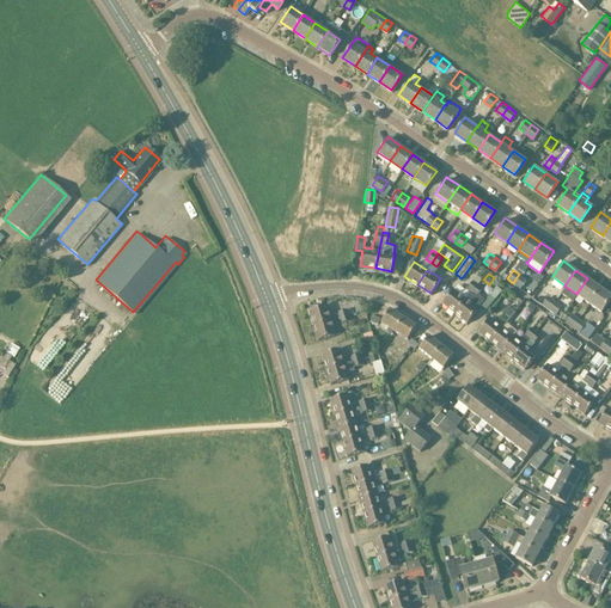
[(519,287),(525,278),(519,274),(513,283),(519,287)]
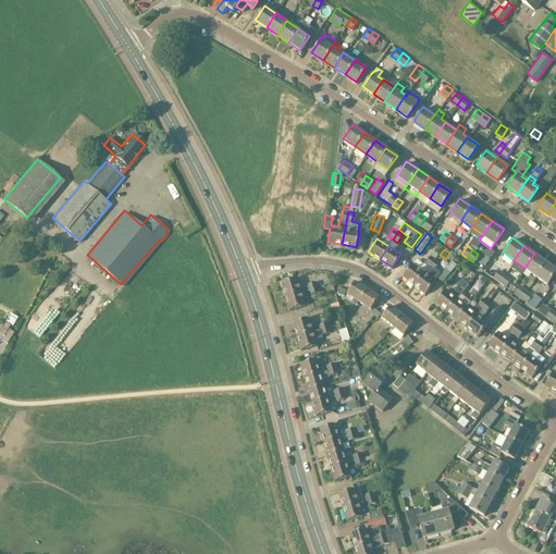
[(534,254),(524,268),(535,275),(545,261),(534,254)]
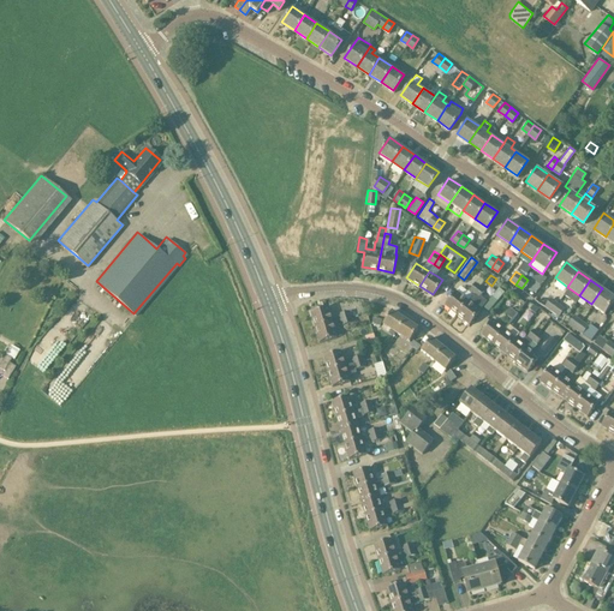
[(455,289),(443,304),(457,313),(480,285),(475,281),(468,289),(463,295),(455,289)]
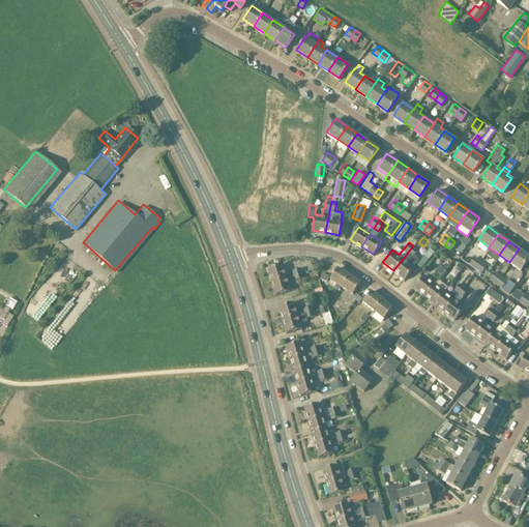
[(404,280),(414,267),(410,264),(415,258),(412,256),(417,249),(413,245),(393,270),(404,280)]
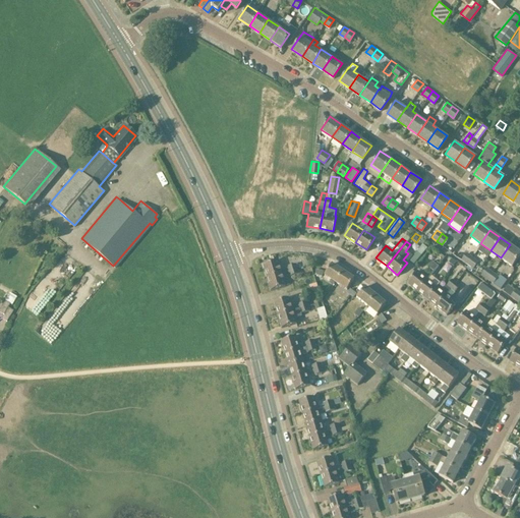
[(422,242),(408,259),(413,263),(426,246),(422,242)]
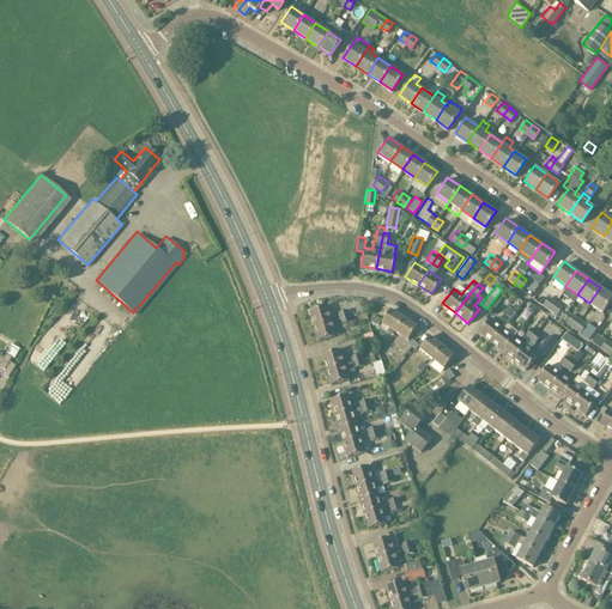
[(601,311),(611,296),(611,294),(600,287),(589,303),(601,311)]
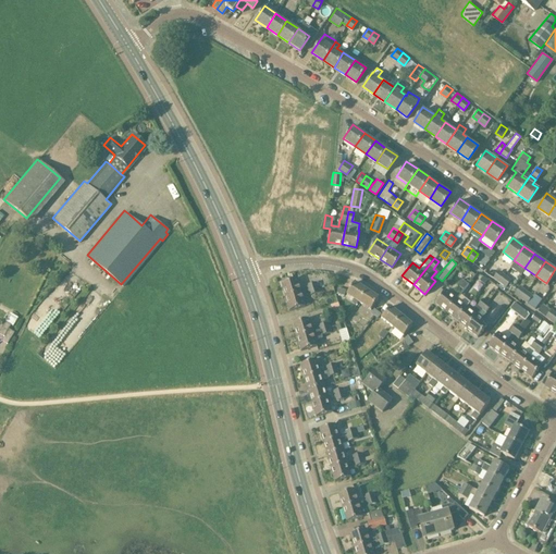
[(498,268),(493,277),(498,281),(505,273),(498,268)]
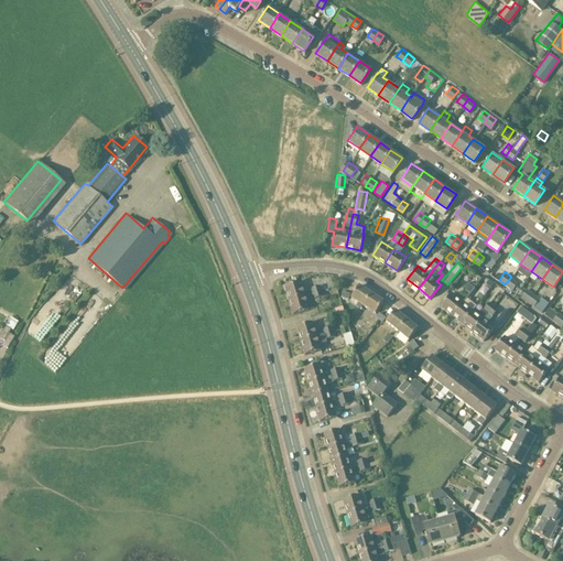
[(511,289),(518,281),(511,277),(505,284),(511,289)]
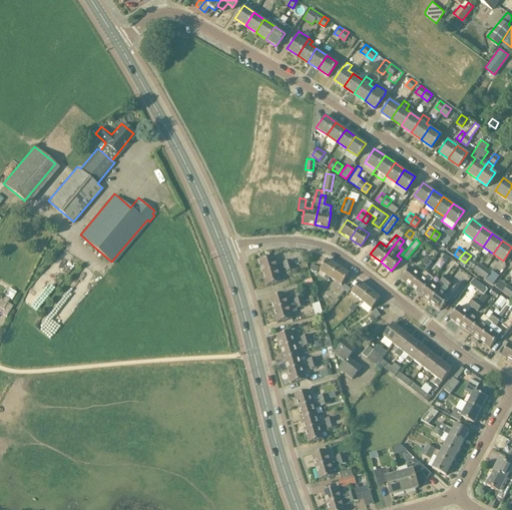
[(273,255),(259,259),(262,272),(277,268),(273,255)]
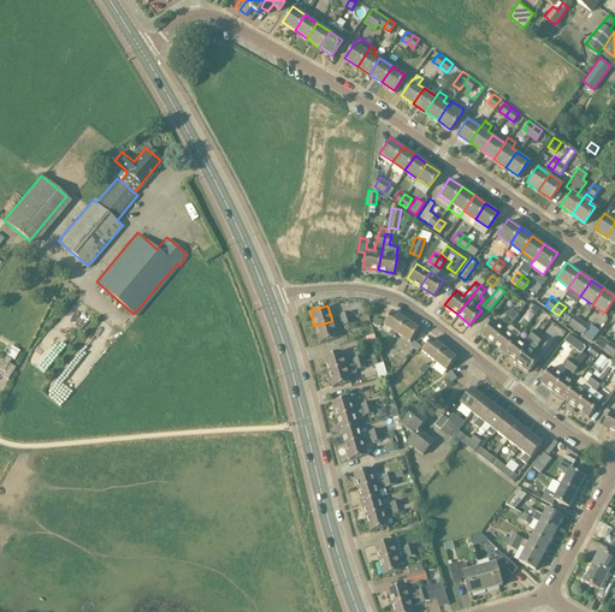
[(510,307),(506,313),(512,319),(516,312),(510,307)]
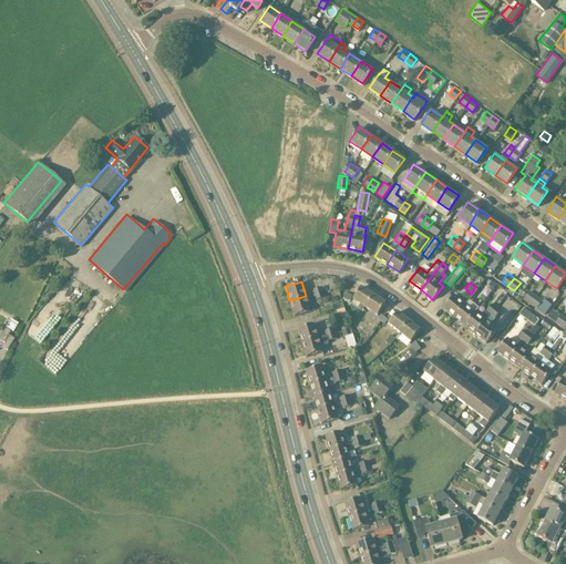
[(364,305),(372,293),(360,285),(352,297),(364,305)]
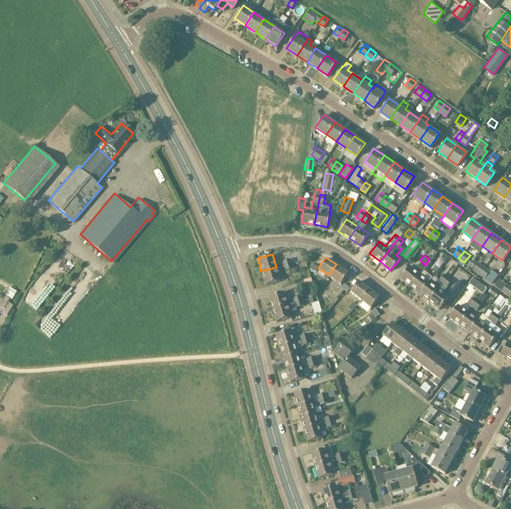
[(419,292),(428,281),(424,278),(429,272),(436,264),(429,259),(425,265),(419,273),(409,285),(419,292)]
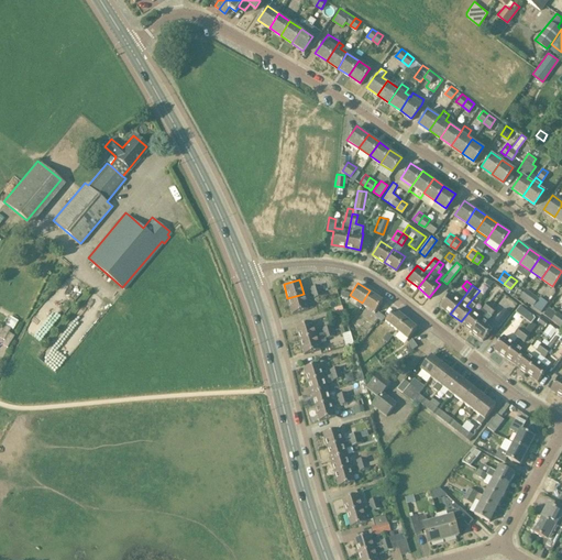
[(526,287),(519,295),(526,300),(531,292),(526,287)]
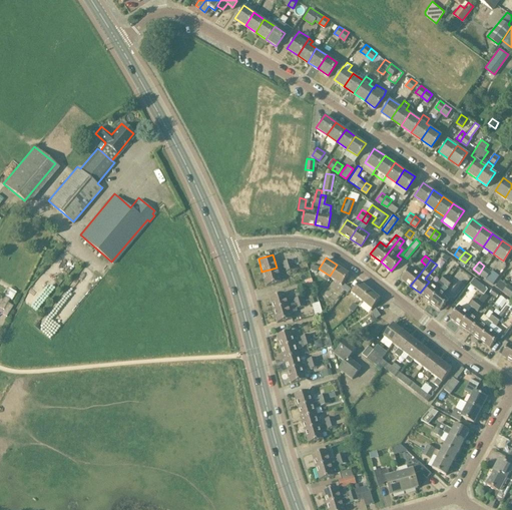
[(341,283),(348,272),(337,265),(330,276),(331,277),(341,283)]
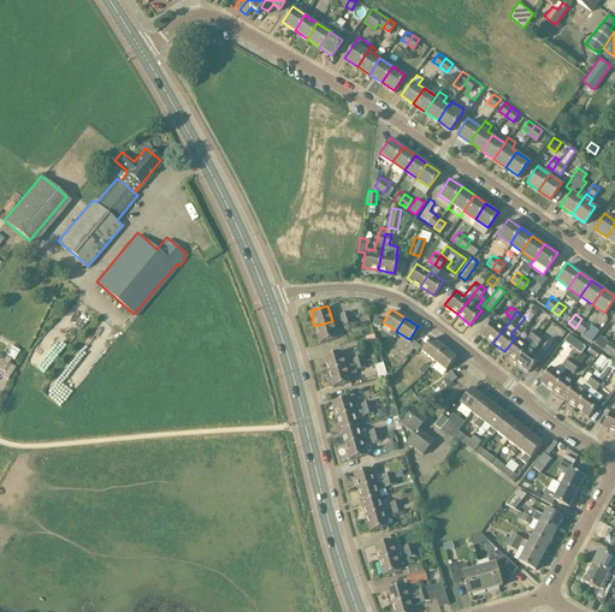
[(492,319),(480,333),(492,343),(504,328),(492,319)]
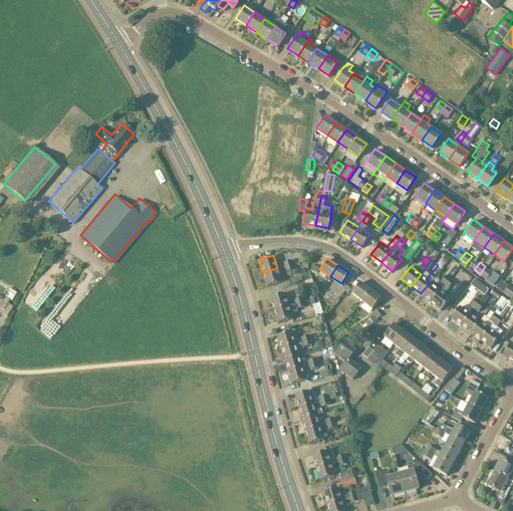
[(492,269),(491,271),(485,266),(480,274),(493,283),(499,275),(492,269)]
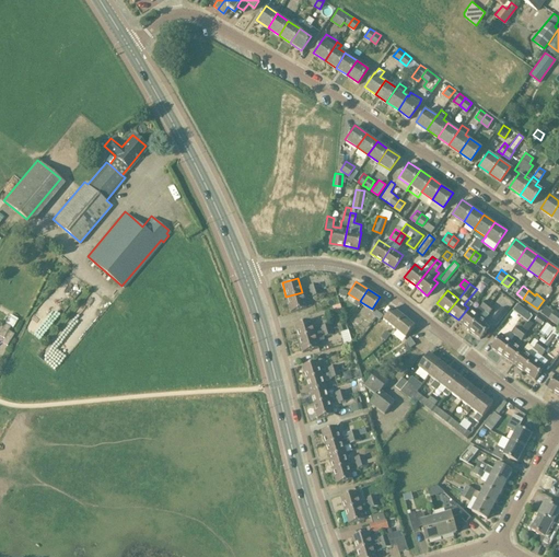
[(290,310),(306,305),(302,292),(286,297),(290,310)]
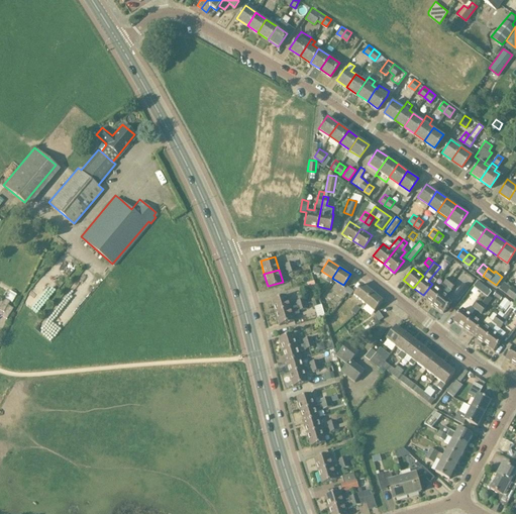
[(448,276),(442,283),(446,286),(452,279),(448,276)]
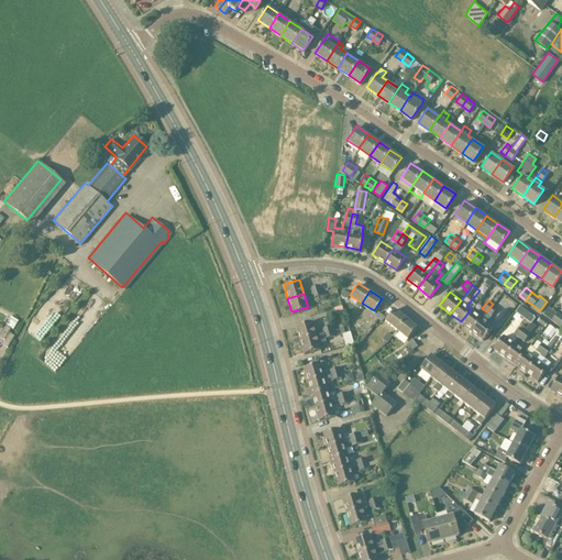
[(491,315),(494,311),(497,307),(493,304),(486,311),(491,315)]
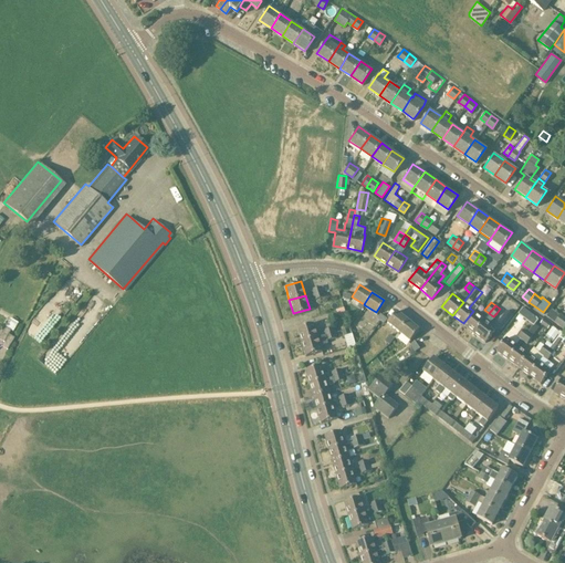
[(534,322),(539,315),(522,305),(518,312),(534,322)]
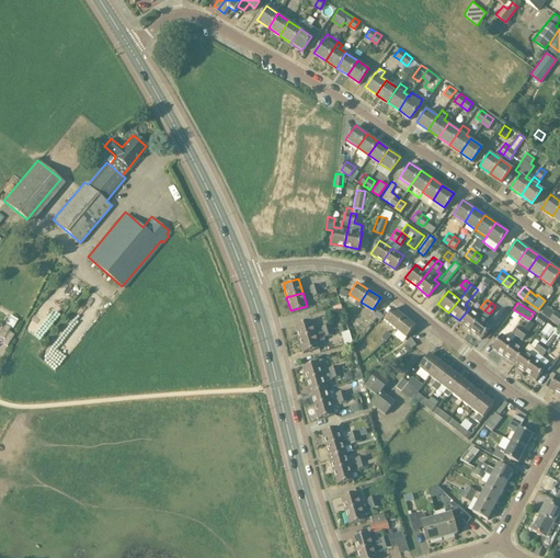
[(389,323),(393,327),(403,316),(392,306),(383,318),(389,323)]
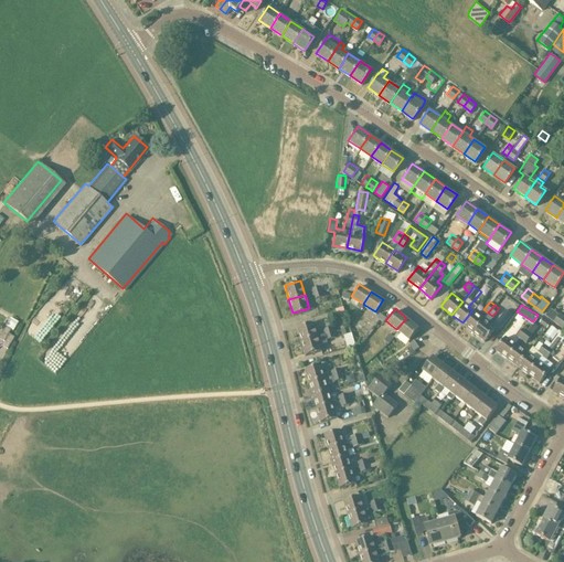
[(511,313),(511,311),(506,308),(496,319),(502,325),(511,313)]
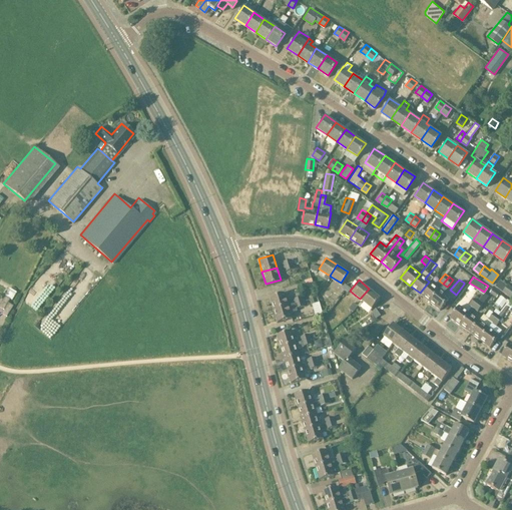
[(439,289),(434,286),(429,282),(420,293),(429,301),(439,289)]
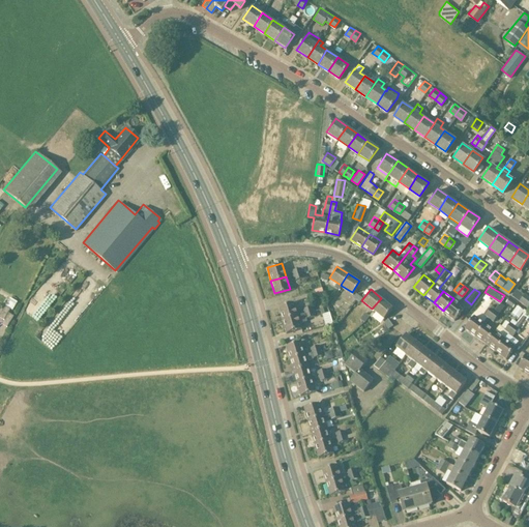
[(362,297),(355,292),(353,296),(358,301),(362,297)]
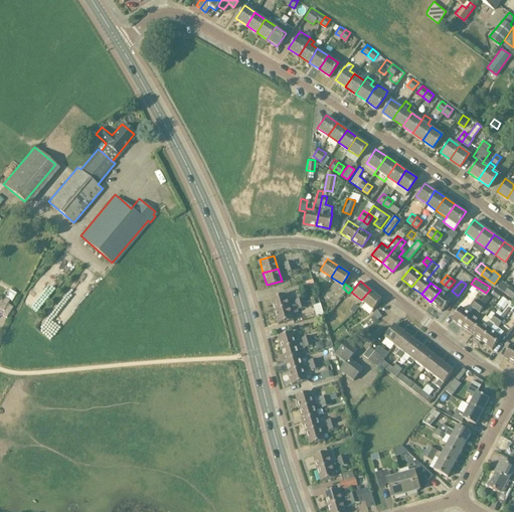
[(510,296),(513,290),(513,287),(509,284),(507,287),(504,292),(510,296)]
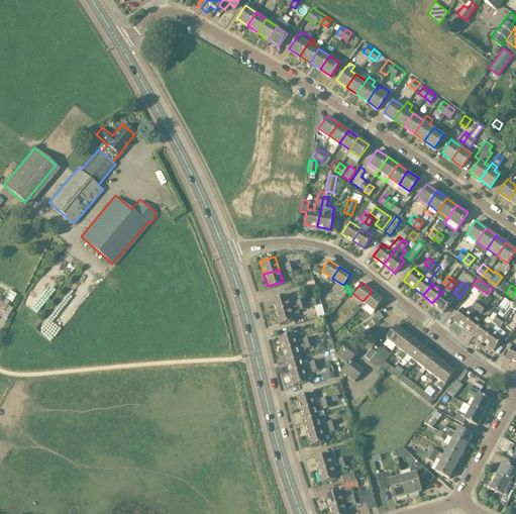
[(8,289),(0,302),(0,309),(3,310),(1,314),(6,317),(12,306),(7,303),(9,300),(11,301),(16,293),(8,289)]
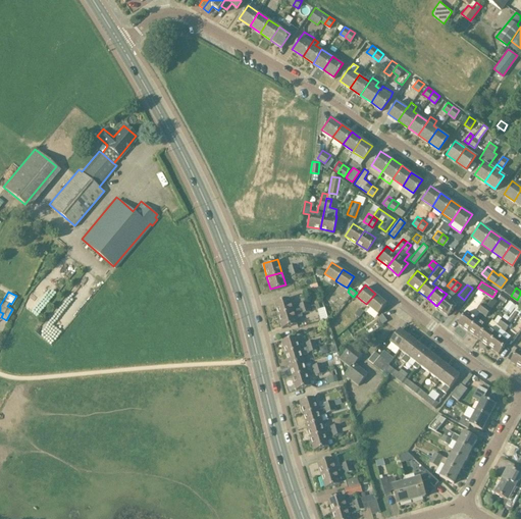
[(508,298),(505,296),(501,293),(498,297),(502,299),(492,312),(496,314),(508,298)]
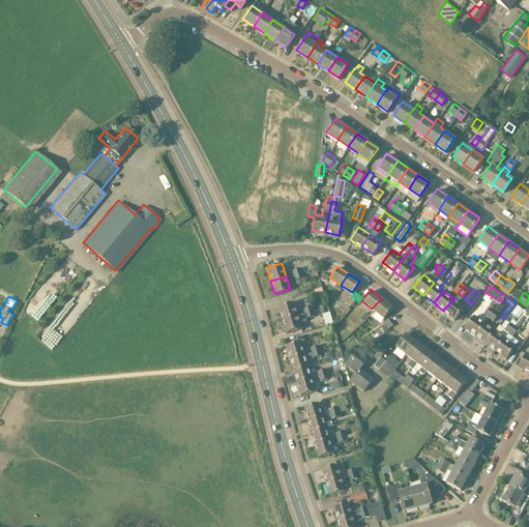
[(372,309),(373,310),(379,314),(383,318),(391,306),(381,298),(372,309)]
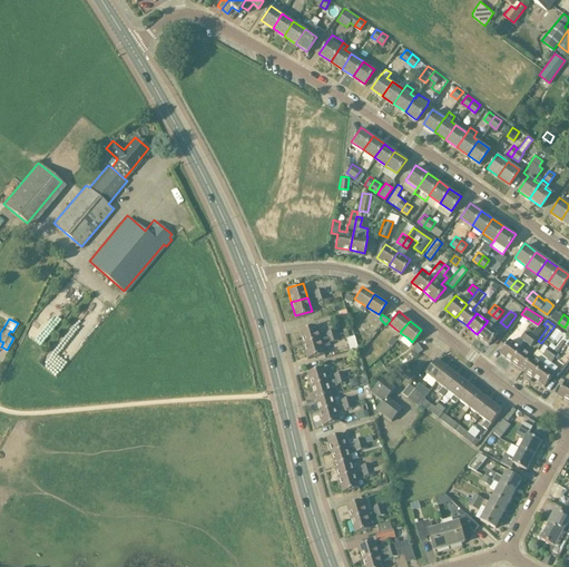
[(499,330),(492,325),(488,321),(477,334),(488,343),(499,330)]
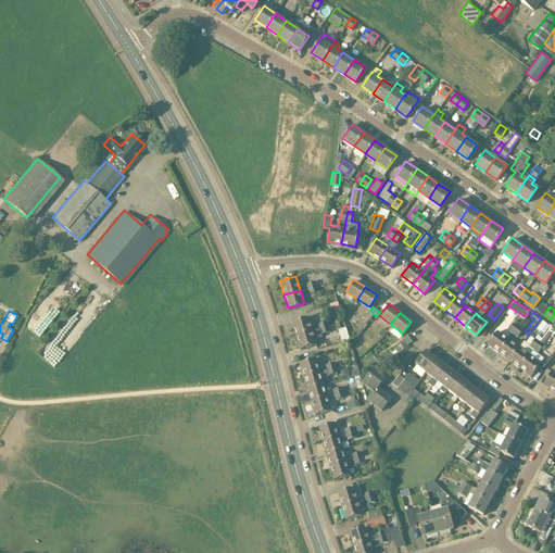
[(517,322),(526,325),(528,318),(519,315),(517,322)]
